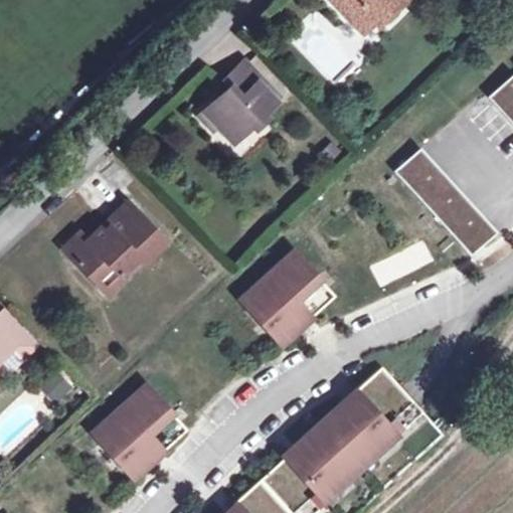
[(401,0),(402,1),(403,0),(335,0),(363,29),(375,18),(394,0),(401,0)]
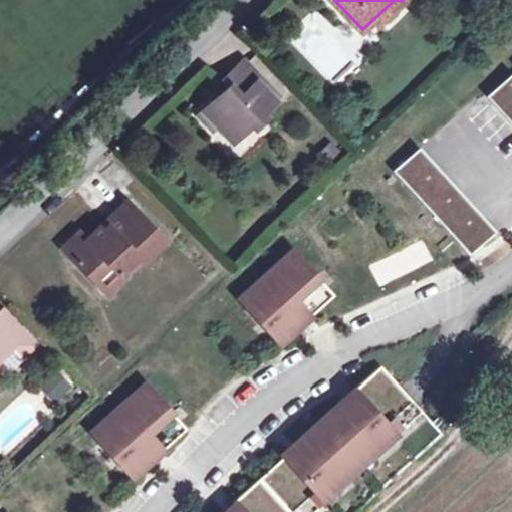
[(377,22),(402,1),(401,0),(394,0),(374,18),(377,22)]
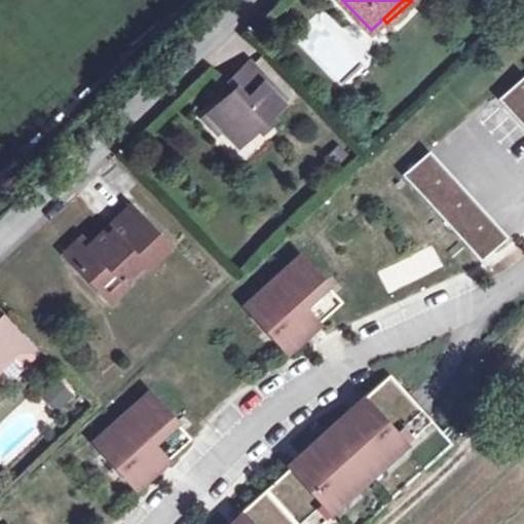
[(208,110),(223,126),(237,143),(285,100),(271,85),(273,83),(252,61),(231,79),(235,84),(208,110)]
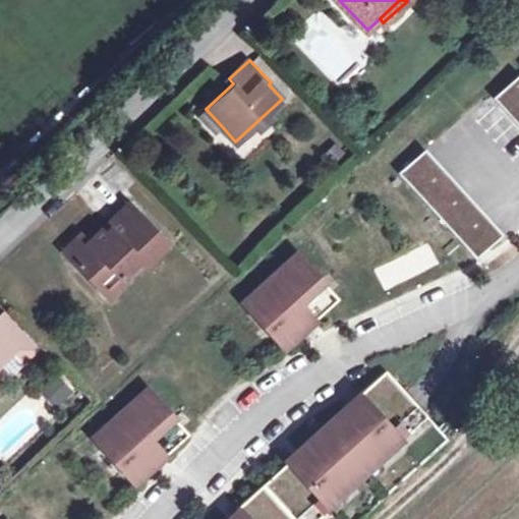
[(518,76),(498,97),(518,120),(518,76)]
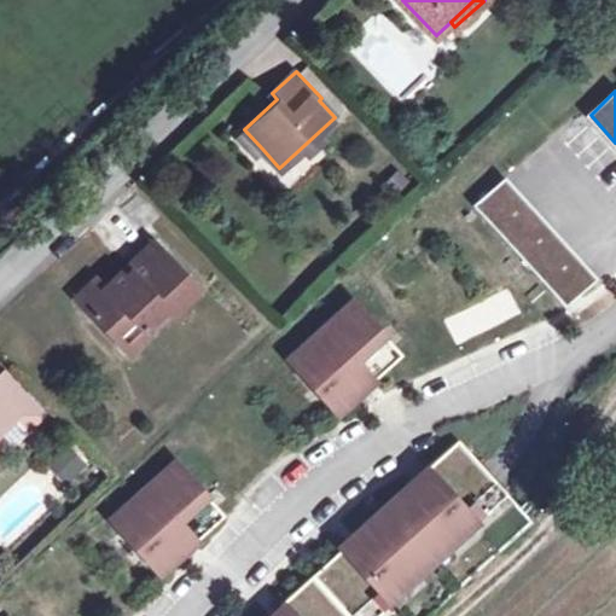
[(262,149),(244,129),(238,135),(255,155),(262,149)]
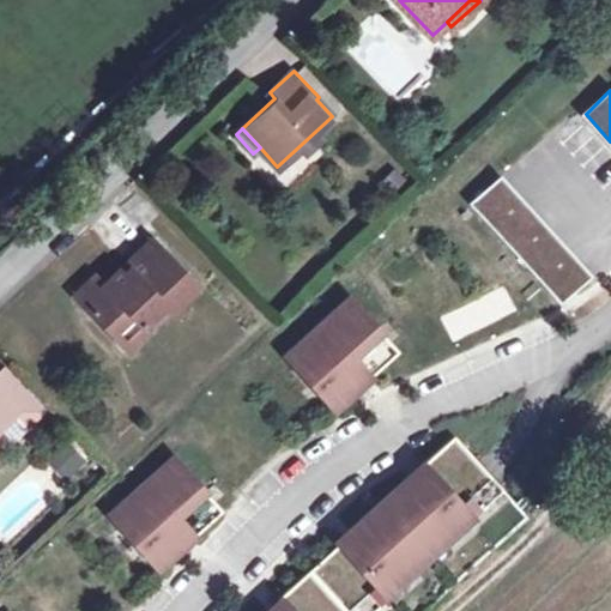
[(560,297),(586,273),(500,179),(473,203),(560,297)]
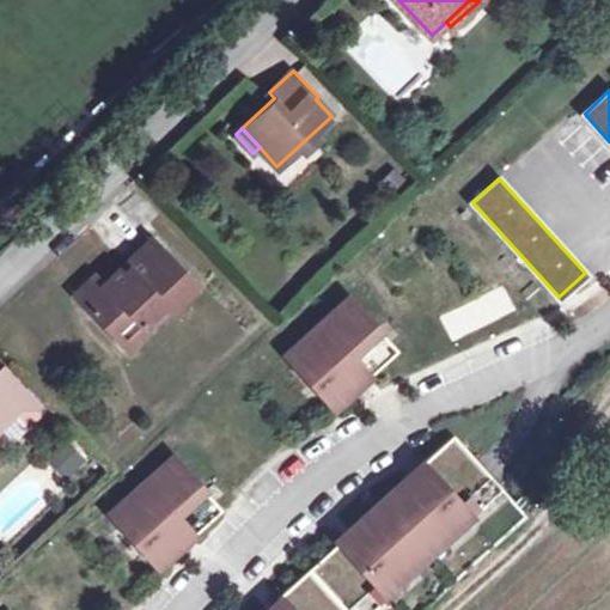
[(129,317),(139,327),(162,304),(168,311),(193,286),(154,244),(120,276),(115,270),(101,287),(92,278),(73,297),(110,335),(129,317)]
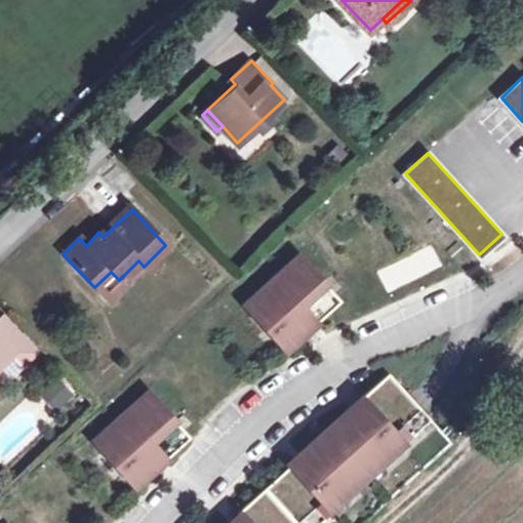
[(286,349),(307,331),(289,312),(299,303),(316,322),(342,299),(299,253),(244,303),(286,349)]
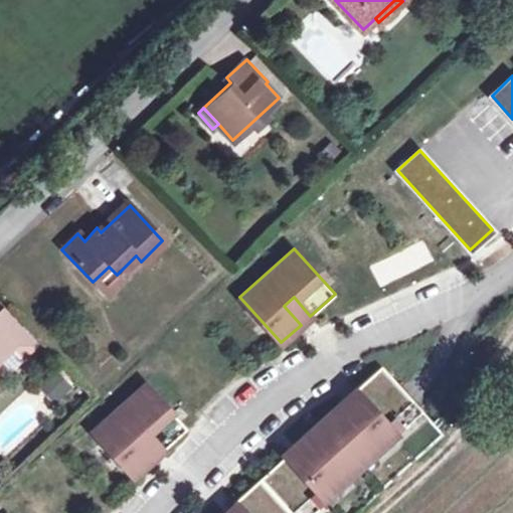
[(109,267),(93,282),(106,295),(122,280),(117,275),(109,267)]
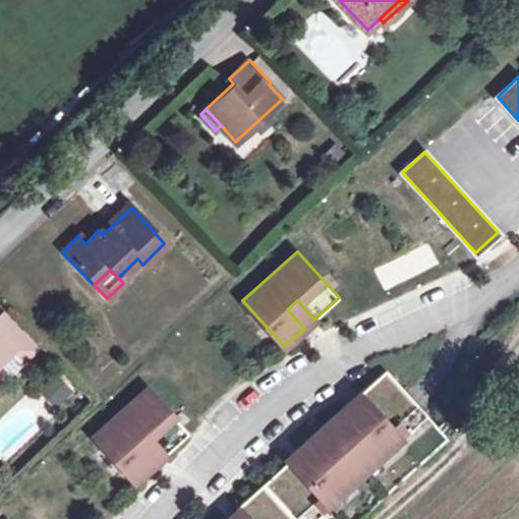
[(287,309),(304,329),(313,320),(297,300),(287,309)]
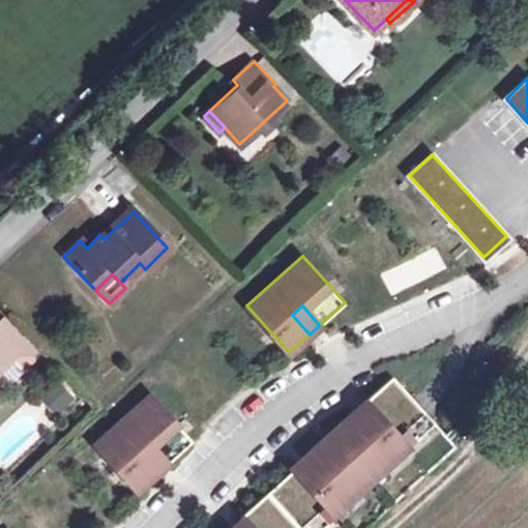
[(6,316),(0,321),(0,336),(15,353),(26,364),(39,352),(6,316)]
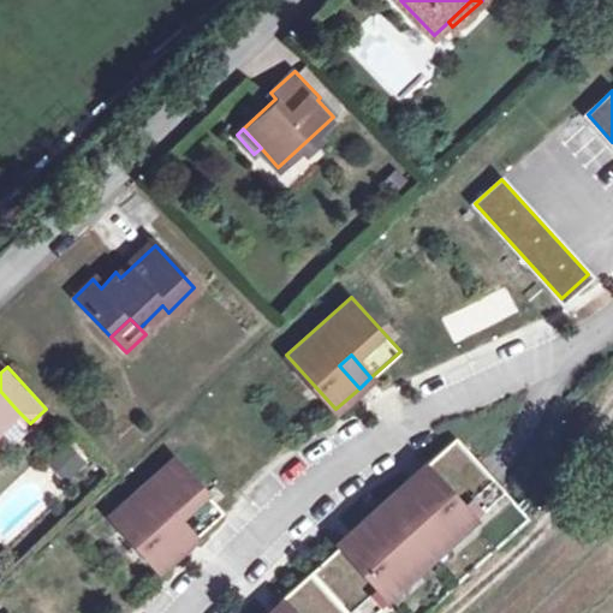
[(0,424),(17,410),(0,391),(0,424)]
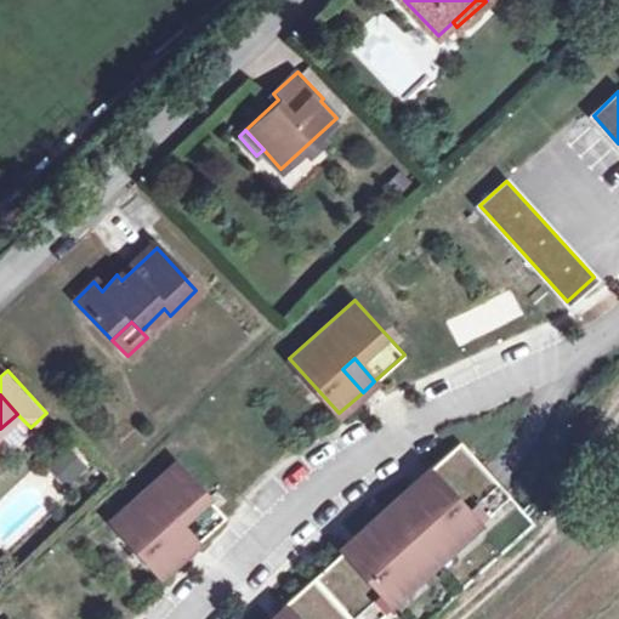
[(376,560),(404,590),(510,494),(460,439),(427,469),(448,490),(437,501),(416,478),(355,535),(357,537),(376,560)]
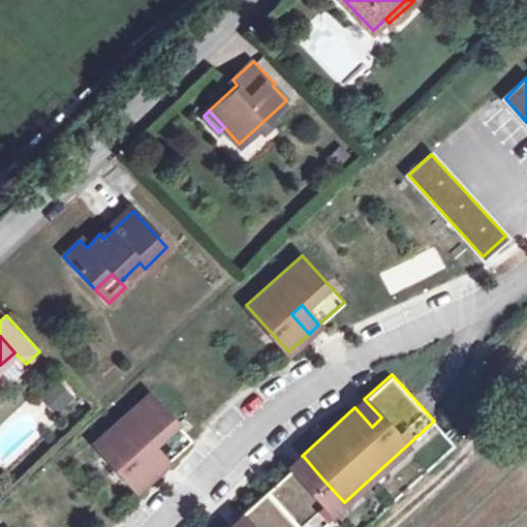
[(62,378),(41,393),(58,415),(79,401),(62,378)]
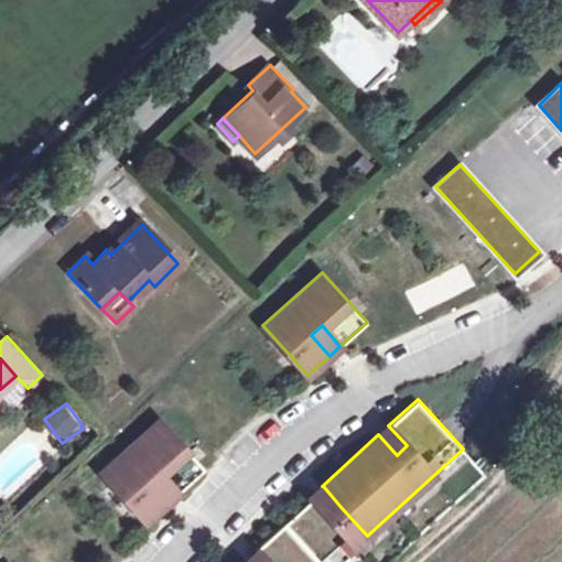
[(146,522),(168,503),(149,482),(159,472),(177,493),(204,469),(160,419),(100,472),(146,522)]
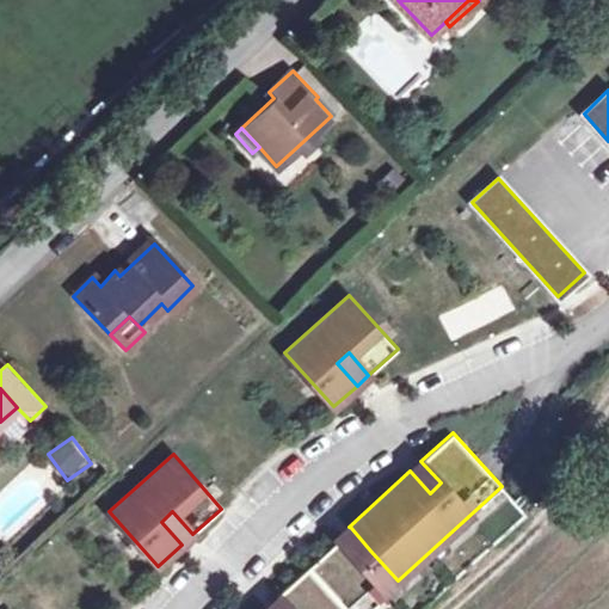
[(420,461),(410,471),(430,493),(441,483),(420,461)]
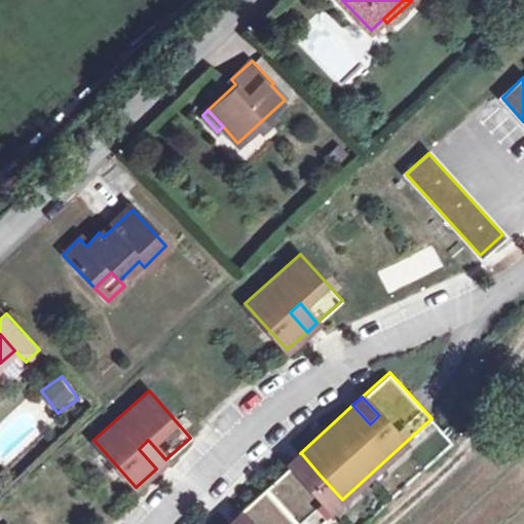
[(139,449),(156,469),(165,459),(148,440),(139,449)]
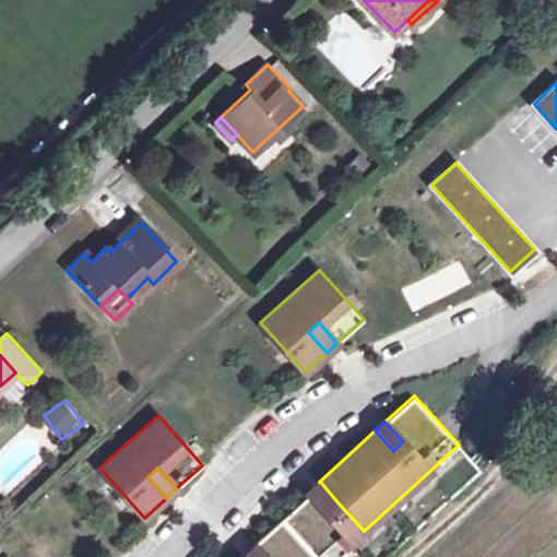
[(321,483),(310,493),(329,512),(339,504),(321,483)]
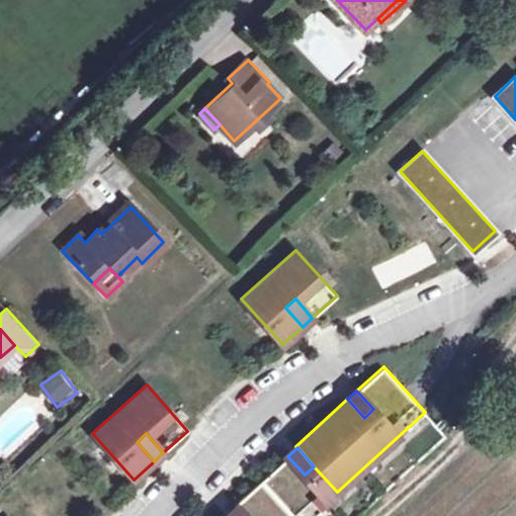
[(263,482),(293,515),(313,515),(338,494),(314,466),(305,475),(287,456),(261,481),(263,482)]
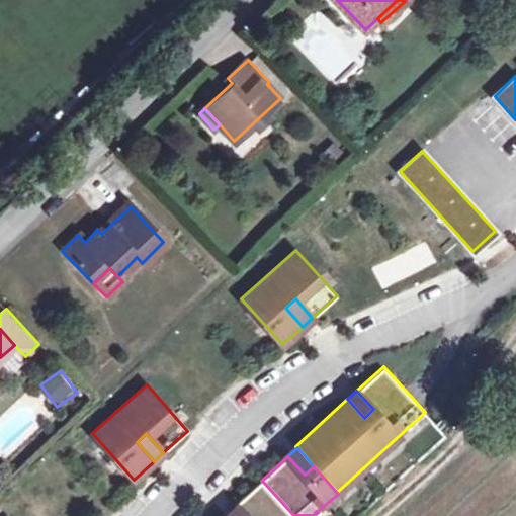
[(293,515),(263,482),(236,506),(244,515),(227,515),(226,515),(224,515),(293,515)]
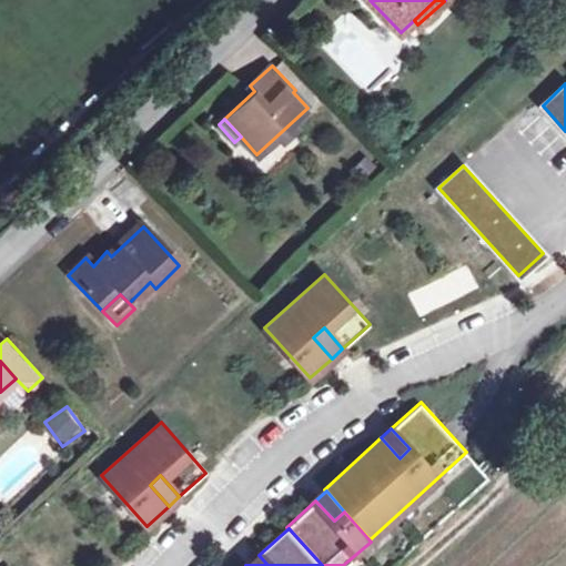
[(268,565),(259,555),(248,565),(249,565),(268,565)]
